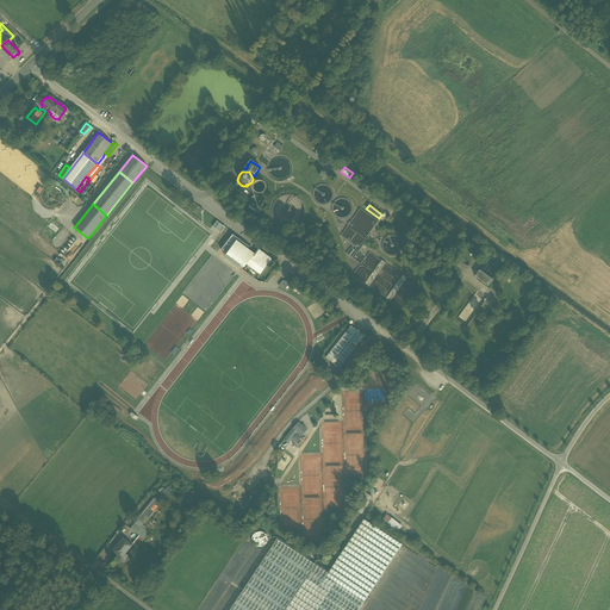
[(221,232),(225,226),(217,221),(212,225),(221,232)]
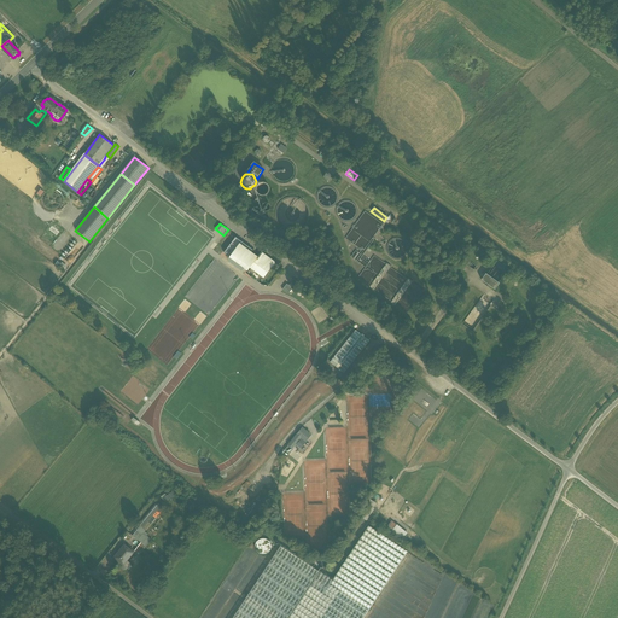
[(256,258),(239,245),(232,256),(249,268),(250,268),(254,263),(257,258),(257,257),(256,258)]
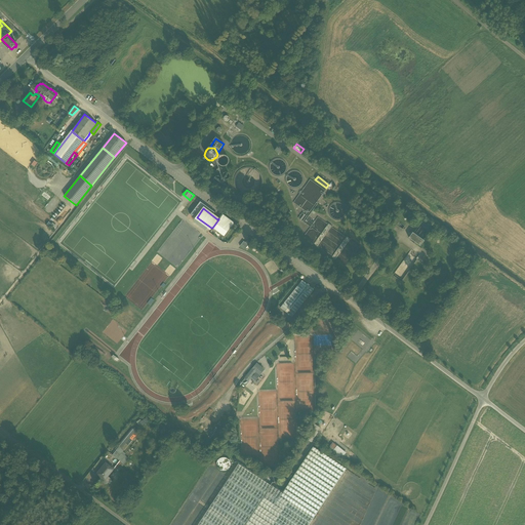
[(218,219),(215,224),(219,227),(226,217),(227,217),(221,214),(218,219)]
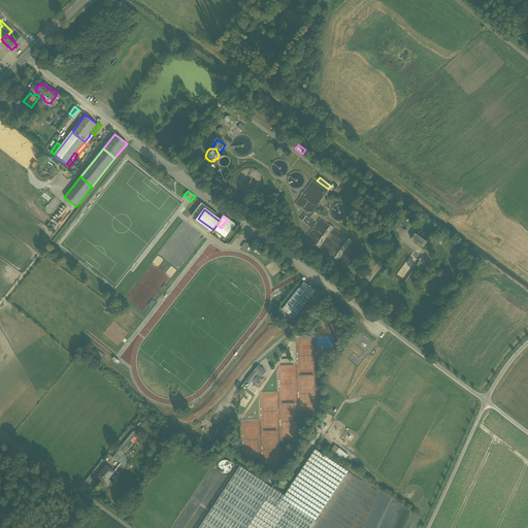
[(227,219),(221,228),(228,233),(228,234),(235,225),(227,219)]
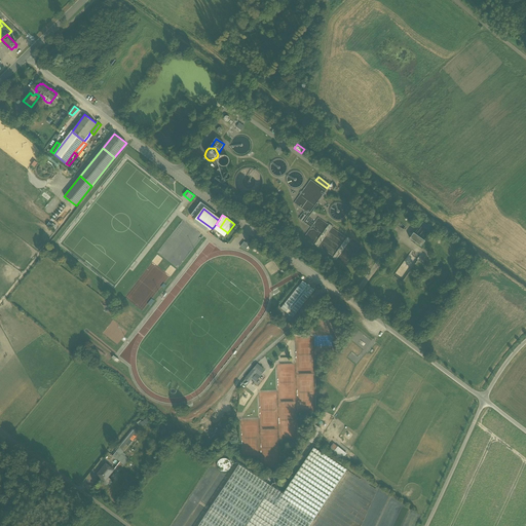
[(54,231),(57,228),(49,221),(47,224),(54,231)]
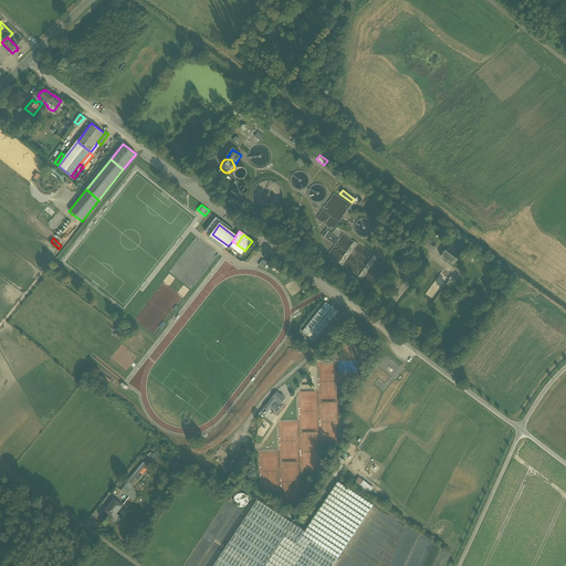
[(237,244),(232,241),(229,245),(241,255),(244,251),(244,250),(237,244)]
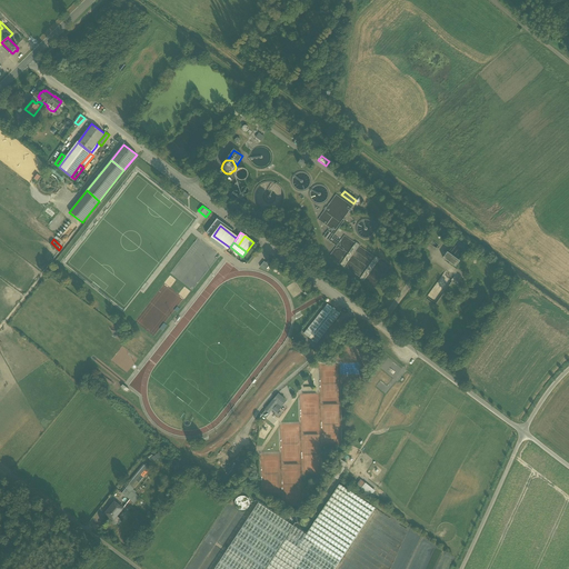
[(459,261),(447,252),(442,258),(456,268),(459,261)]
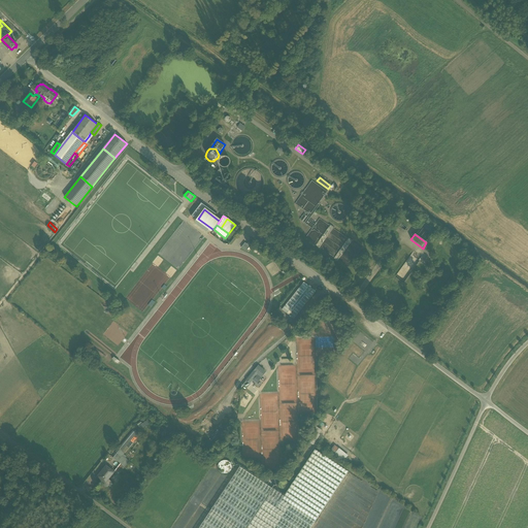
[(244,243),(241,248),(245,252),(250,246),(246,244),(244,243)]
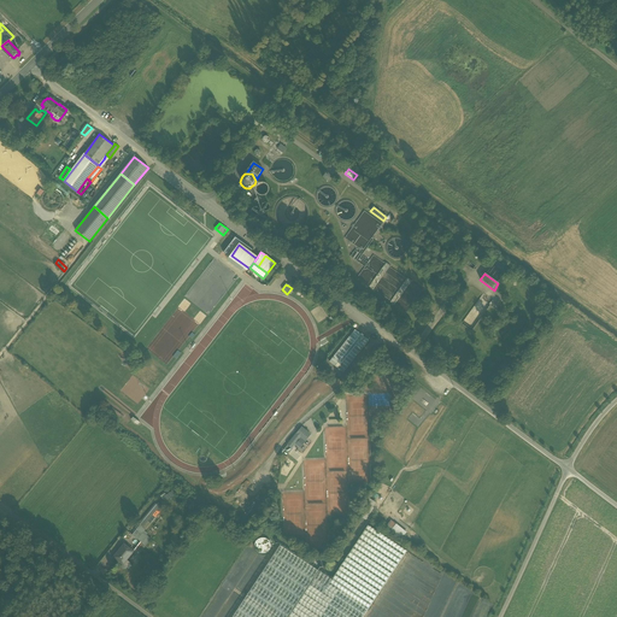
[(354,329),(329,362),(344,372),(369,340),(354,329)]
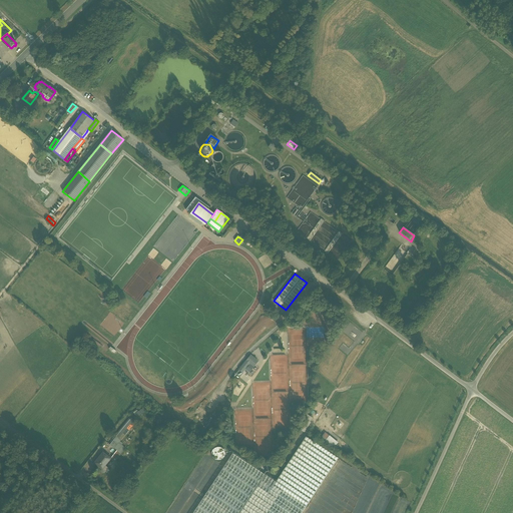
[(275,317),(268,311),(266,314),(273,320),(275,317)]
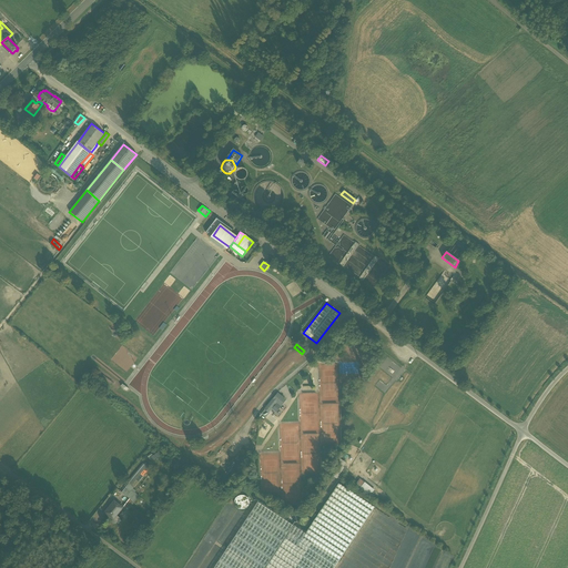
[(285,401),(277,394),(267,406),(271,409),(276,402),(282,406),(285,401)]
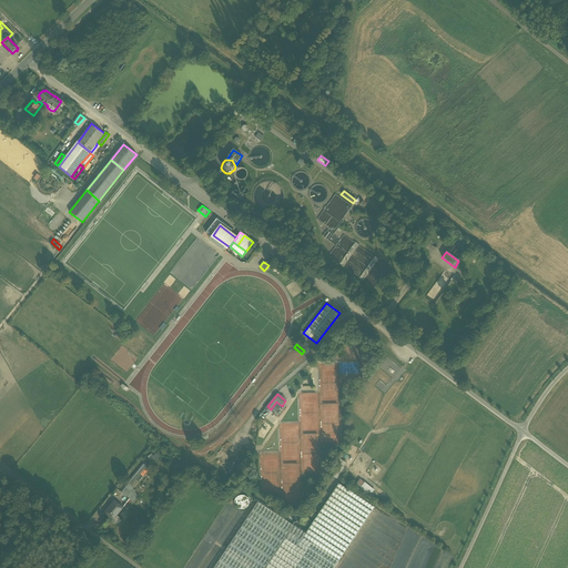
[(142,464),(124,486),(125,487),(130,490),(149,467),(145,464),(144,465),(142,464)]
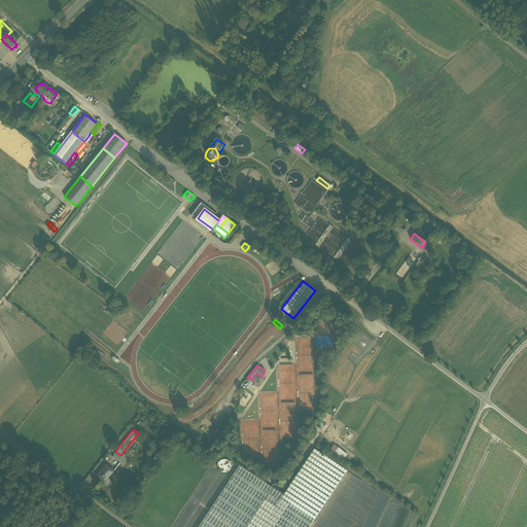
[(314,449),(283,495),(261,526),(310,526),(347,471),(314,449)]
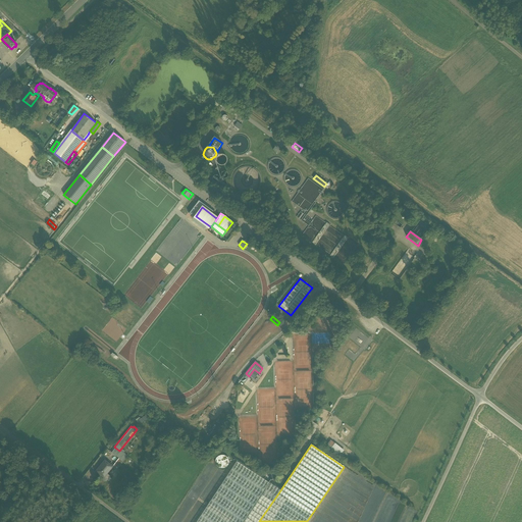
[(335,445),(330,450),(337,455),(342,450),(335,445)]
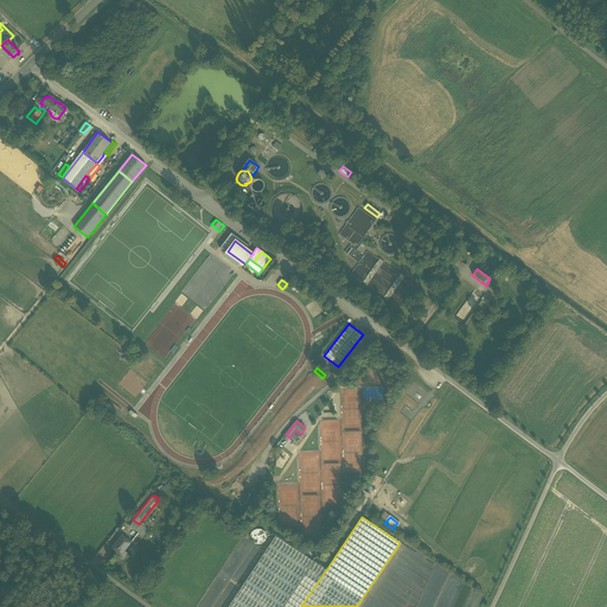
[(139,524),(134,521),(129,526),(138,534),(142,528),(142,526),(139,524)]
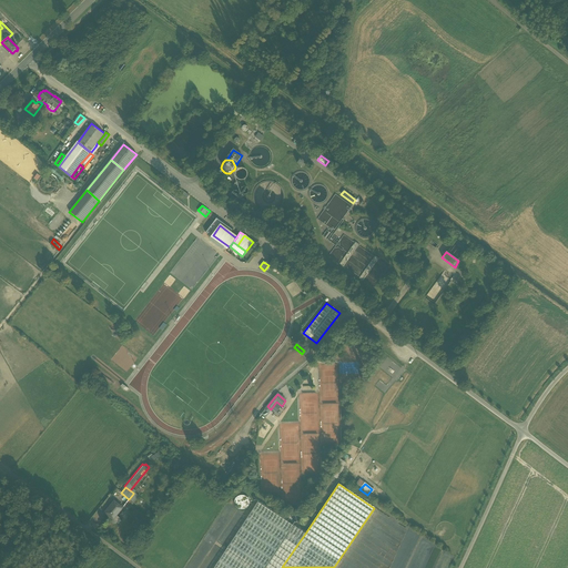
[(129,499),(123,507),(127,510),(133,503),(138,496),(133,493),(133,494),(129,499)]
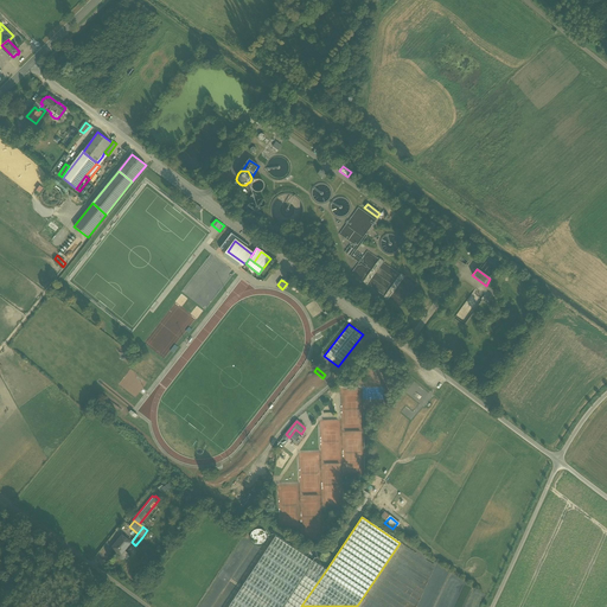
[(131,543),(122,536),(112,548),(121,555),(131,543)]
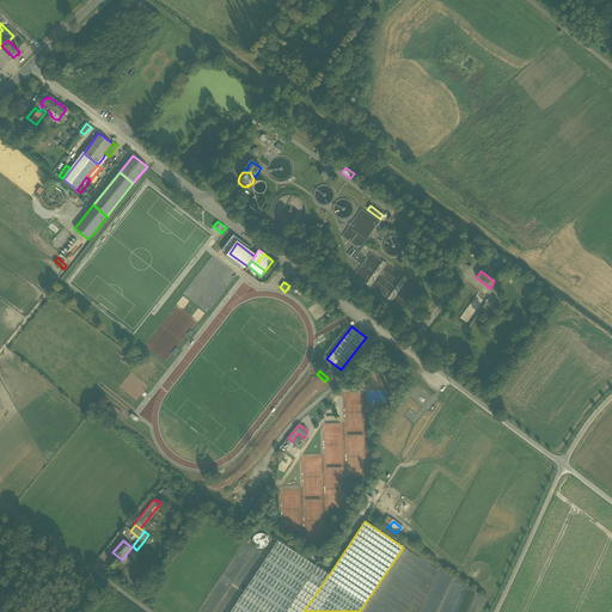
[(329,575),(277,542),(230,611),(304,611),(329,575)]
